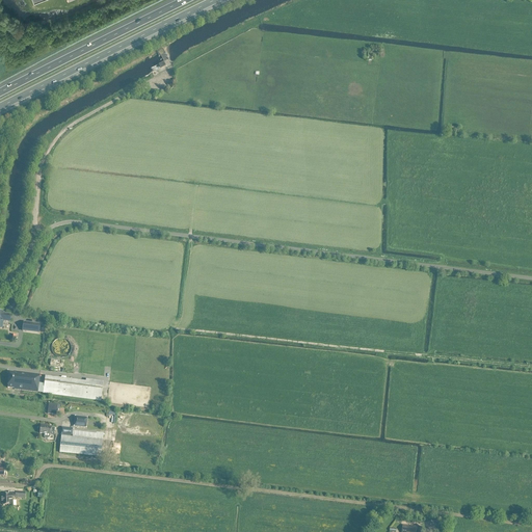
[(3,314),(0,313),(0,328),(2,328),(3,321),(9,322),(10,316),(3,315),(3,314)]
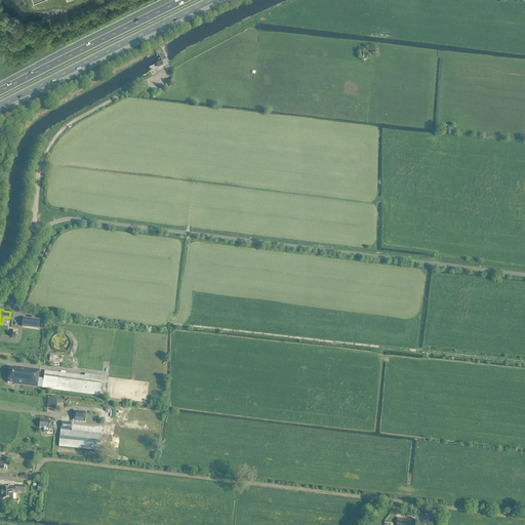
[(39,321),(24,319),(23,327),(38,329),(39,321)]
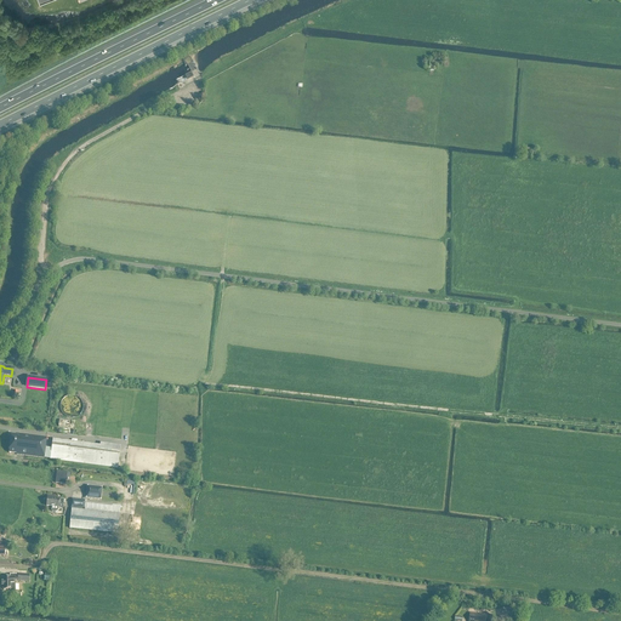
[(68,433),(69,422),(60,421),(58,432),(68,433)]
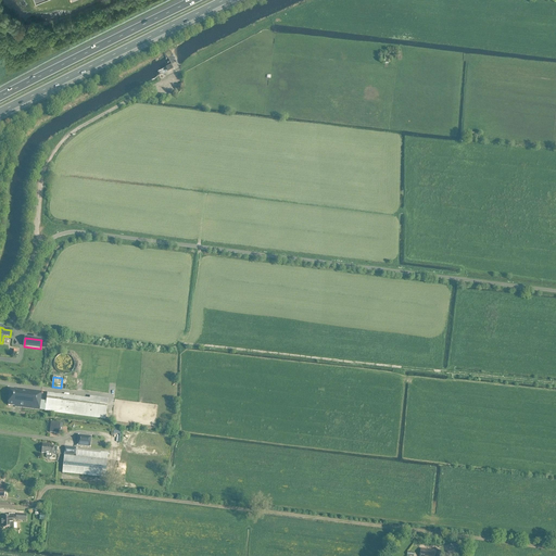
[(105,419),(108,403),(47,395),(46,403),(40,402),(42,393),(17,390),(10,390),(8,406),(15,407),(14,408),(105,419)]
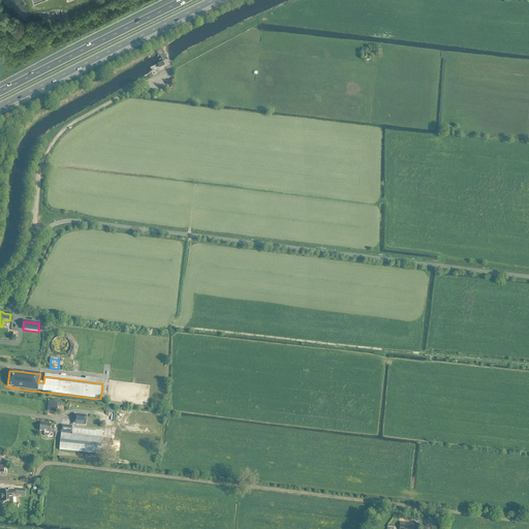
[(57,408),(60,408),(60,404),(49,403),(48,412),(56,413),(57,408)]
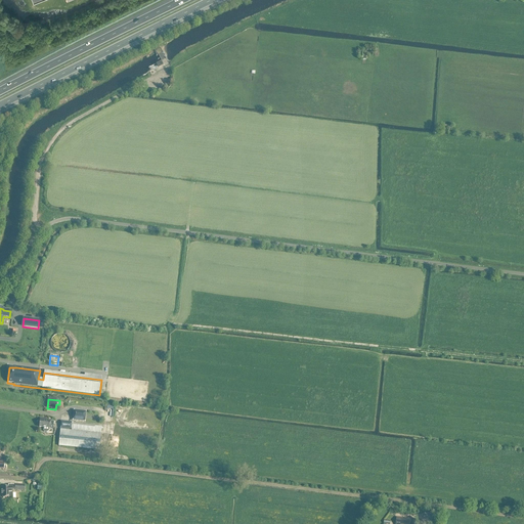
[(74,410),(73,421),(85,422),(86,411),(74,410)]
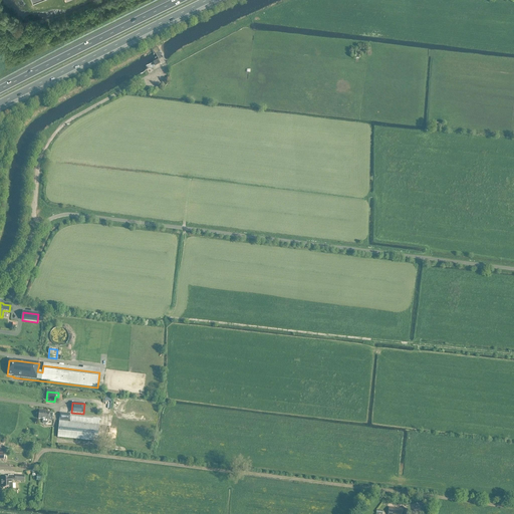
[(38,420),(42,420),(42,424),(43,424),(44,425),(46,425),(47,424),(48,421),(52,421),(53,415),(49,414),(43,414),(43,412),(39,412),(38,420)]
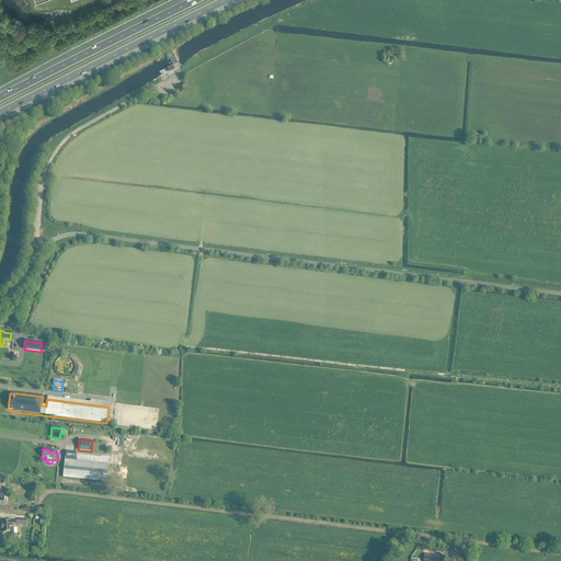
[(77,453),(65,451),(64,459),(65,459),(63,478),(106,482),(109,458),(77,455),(77,453)]
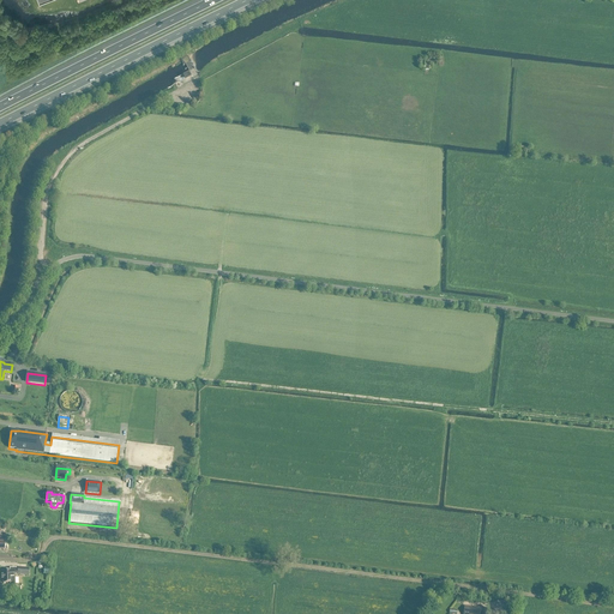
[(152,516),(157,533),(164,530),(161,515),(152,516)]
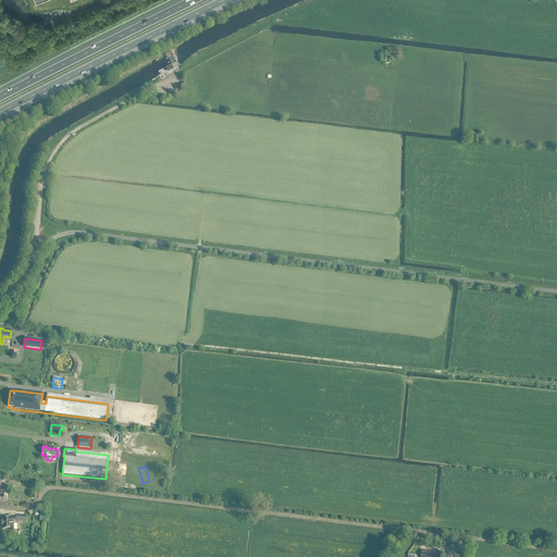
[(13,531),(13,521),(15,521),(14,516),(9,516),(9,518),(2,519),(3,530),(10,529),(10,531),(13,531)]
